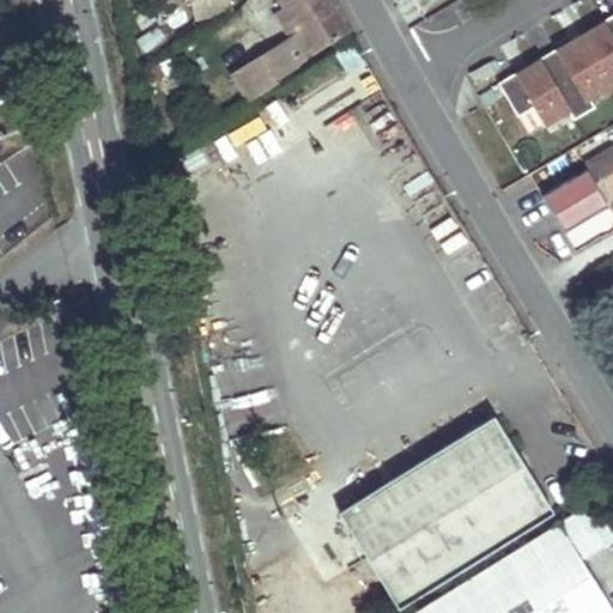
[(198,0),(202,16),(229,10),(226,0),(198,0)]
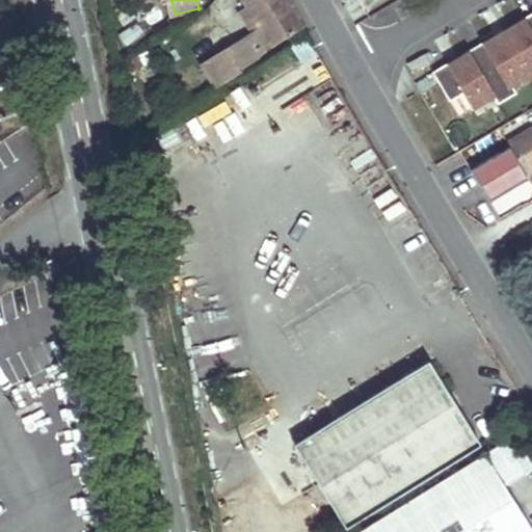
[(244,0),(248,6),(260,24),(272,44),(302,25),(287,0),(244,0)]
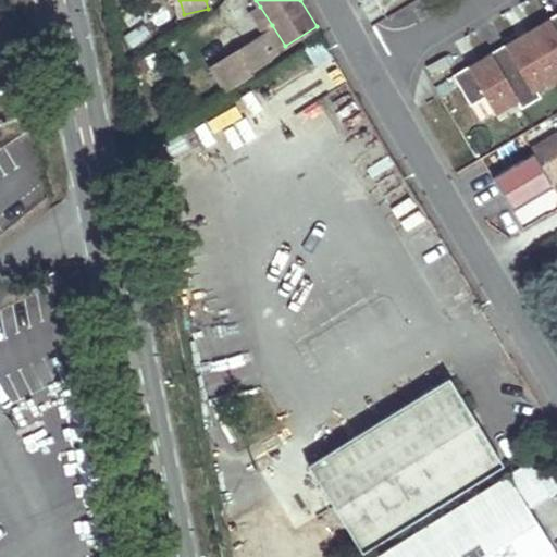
[(260,7),(249,12),(261,32),(272,25),(260,7)]
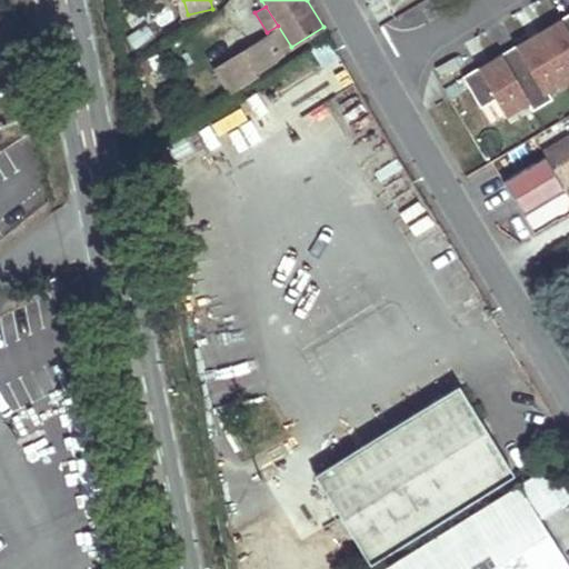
[(463,77),(481,108),(497,99),(506,115),(528,101),(533,111),(553,99),(548,89),(568,76),(568,13),(560,19),(561,22),(519,48),(517,45),(500,55),(501,57),(481,70),(480,67),(463,77)]
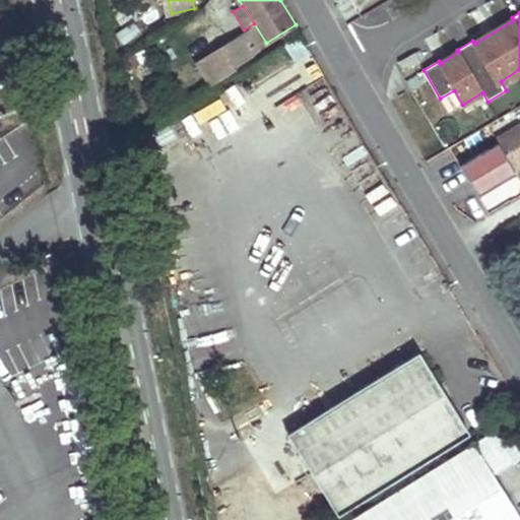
[(223,45),(195,63),(208,84),(238,66),(235,63),(248,55),(241,44),(229,52),(223,45)]
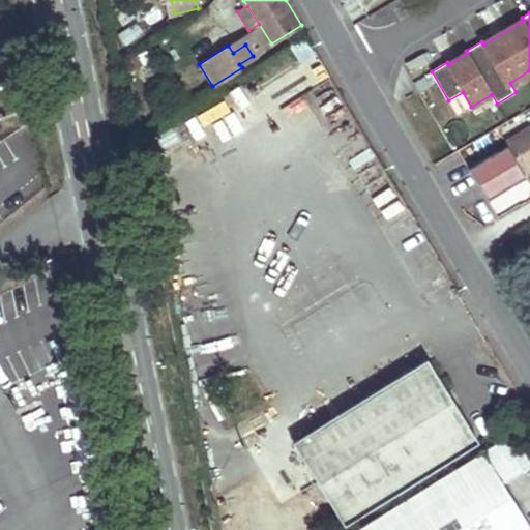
[(524,174),(529,170),(529,127),(505,142),(508,147),(470,169),(488,200),(526,177),(524,174)]
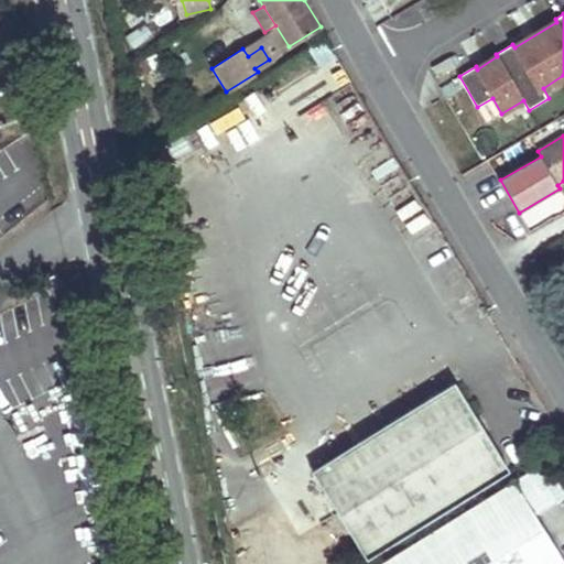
[(312,469),(367,559),(510,469),(455,381),(312,469)]
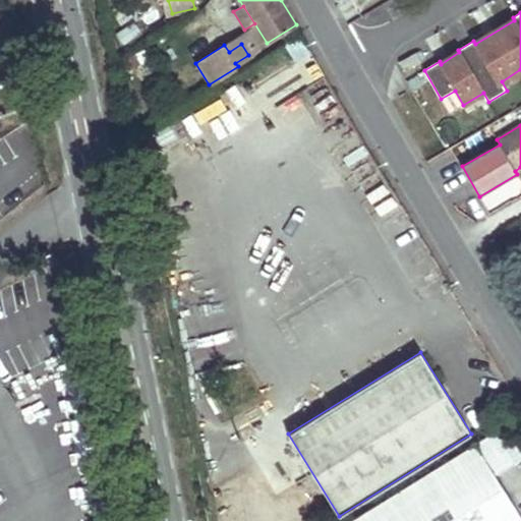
[(519,414),(515,404),(499,412),(504,421),(519,414)]
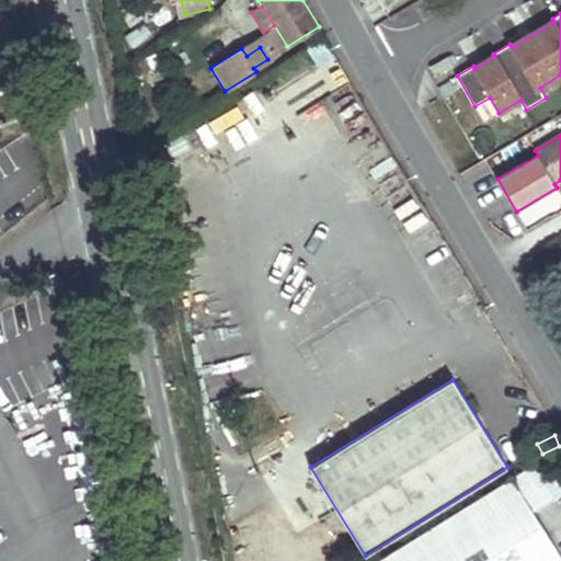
[(560,560),(560,553),(538,517),(559,503),(538,471),(395,560),(560,560)]
